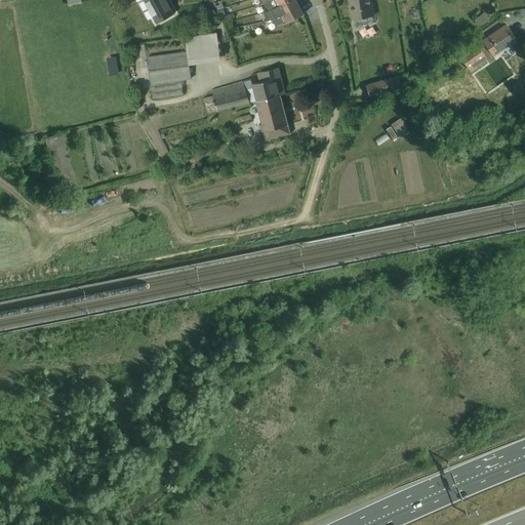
[(160,25),(173,18),(163,0),(139,0),(148,16),(154,13),(160,25)]
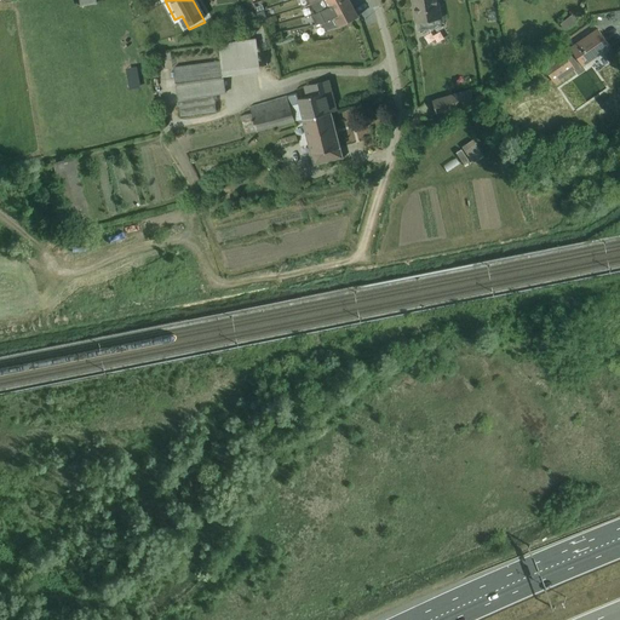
[(315,15),(342,0),(319,0),(310,5),(315,15)]
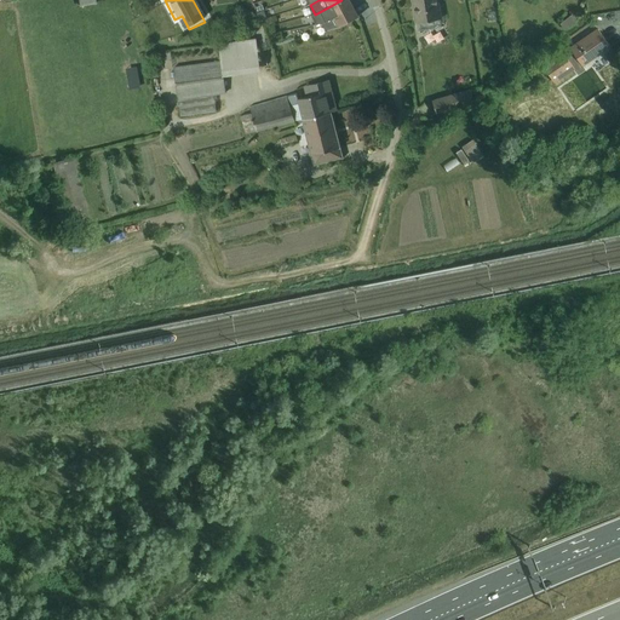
[(316,24),(321,22),(328,19),(354,7),(349,0),(342,0),(315,15),(311,16),(316,24)]
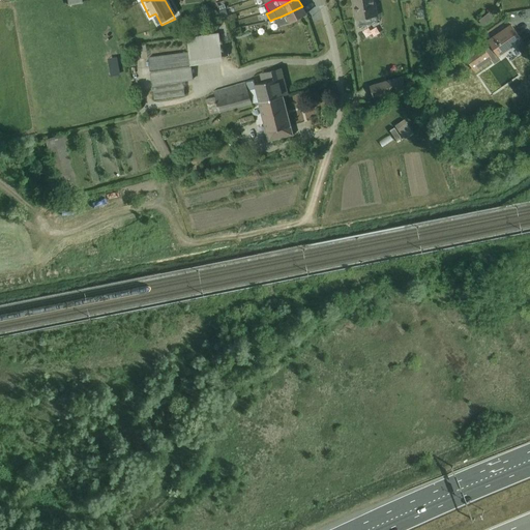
[(353,0),(357,19),(378,16),(375,0),(353,0)]
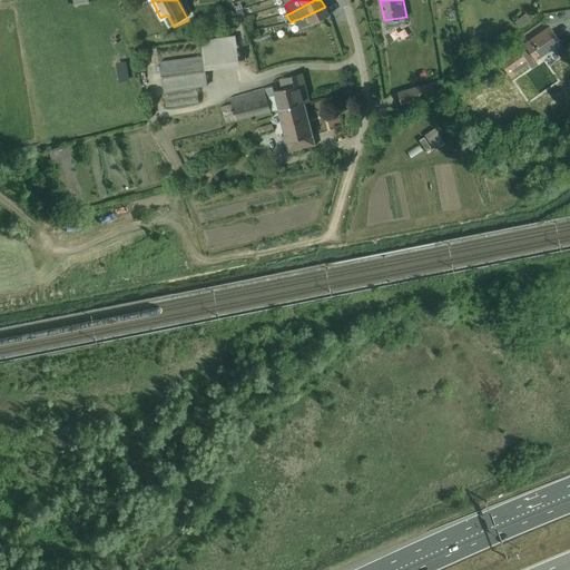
[(312,25),(330,16),(325,7),(302,18),(295,20),(300,27),(312,25)]
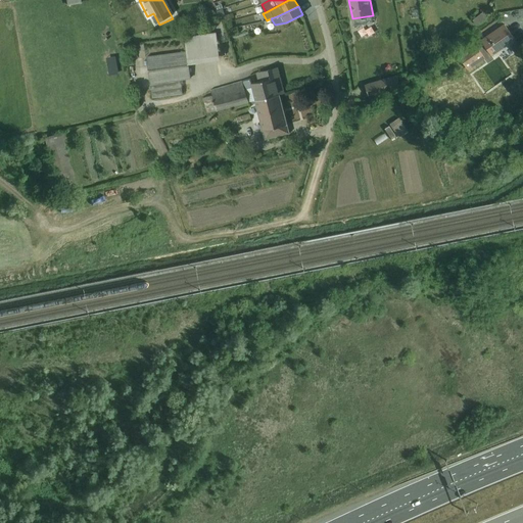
[(222,8),(217,10),(220,17),(225,15),(222,8)]
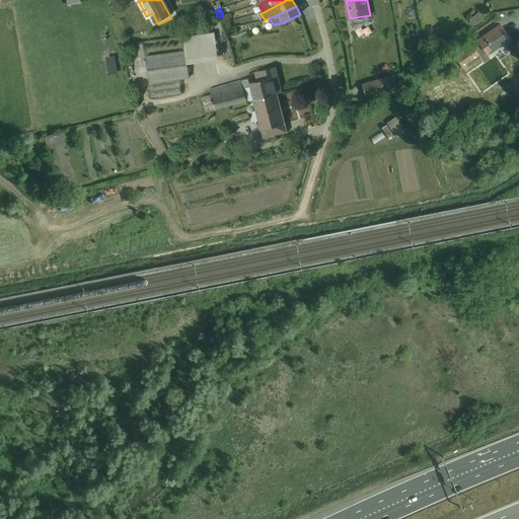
[(479,12),(468,20),(473,25),(484,17),(479,12)]
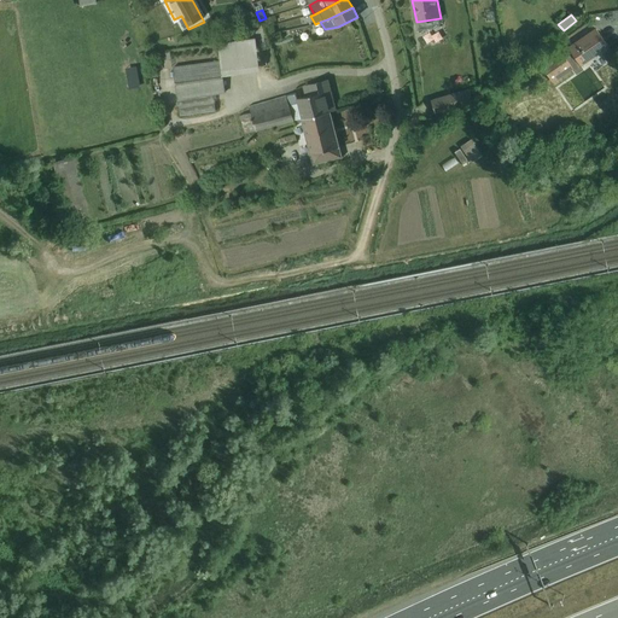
[(275,16),(266,18),(260,21),(261,22),(263,28),(273,25),(272,22),(277,21),(275,16)]
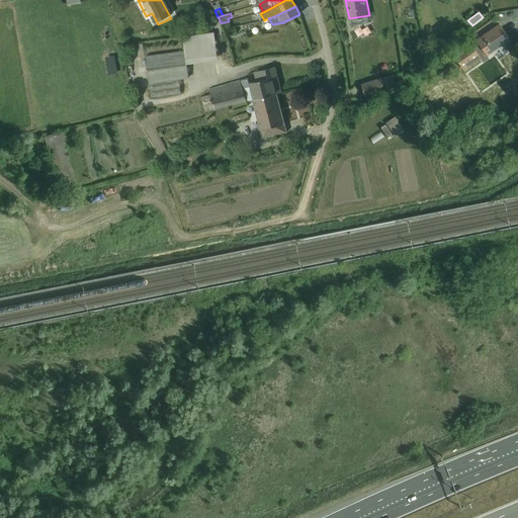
[(226,34),(219,18),(212,20),(216,32),(218,40),(224,38),(223,34),(226,34)]
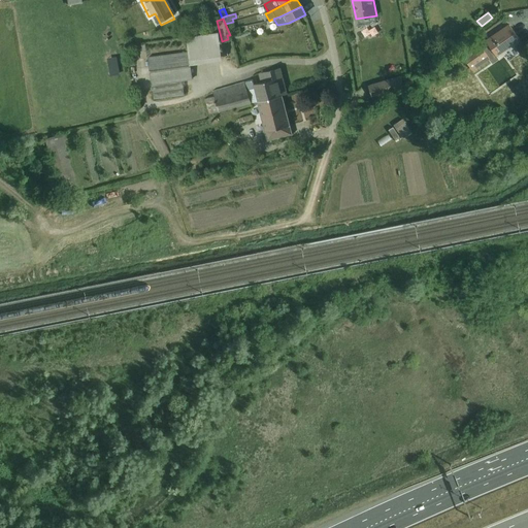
[(235,29),(233,22),(225,24),(228,31),(235,29)]
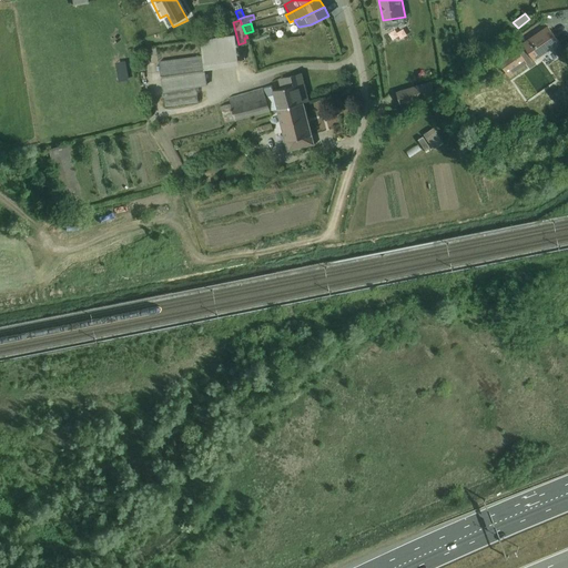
[(516,47),(497,60),(509,77),(527,64),(530,69),(536,64),(534,61),(560,44),(547,27),(523,43),(525,48),(519,52),(516,47)]
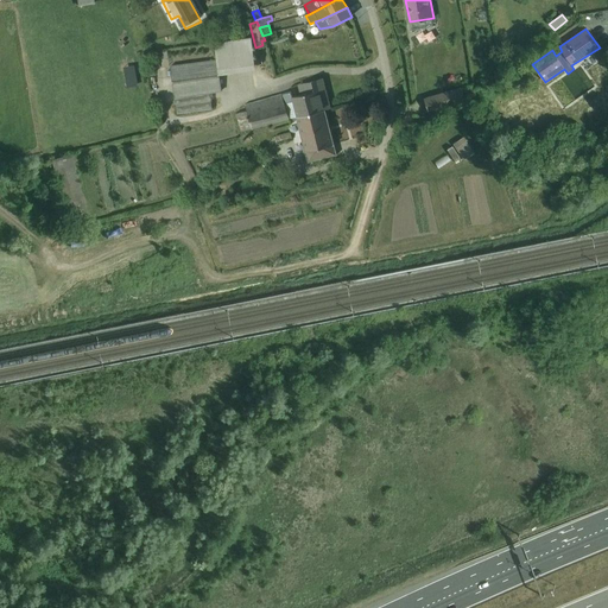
[(216,59),(170,65),(177,114),(211,109),(210,93),(222,92),(219,75),(255,69),(255,64),(263,63),(260,54),(254,55),(252,37),(215,42),(216,59)]
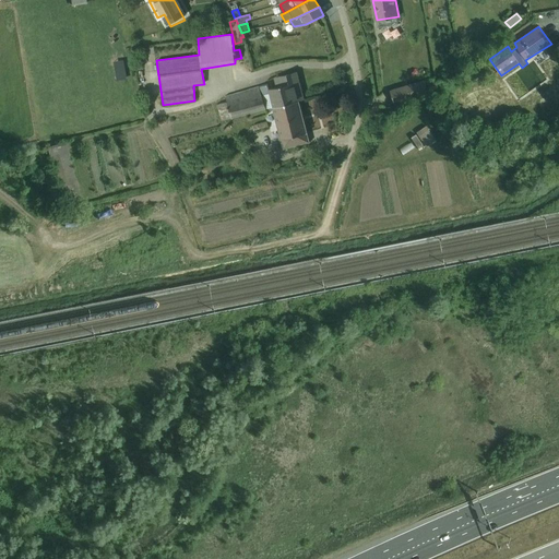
[(471,57),(467,49),(460,51),(462,60),(471,57)]
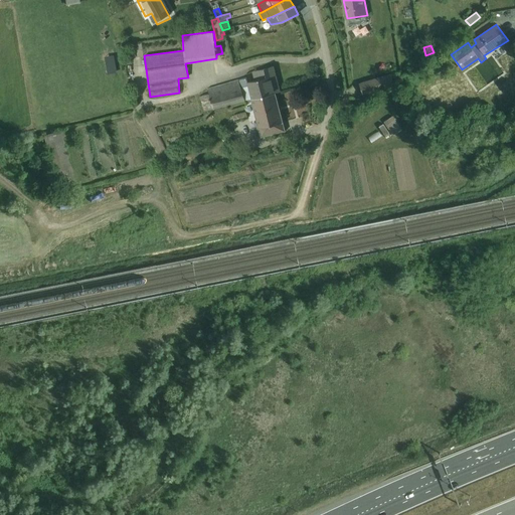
[(204,111),(250,100),(275,93),(280,92),(273,67),(252,72),(254,80),(248,81),(246,76),(207,89),(208,94),(199,96),(204,111)]
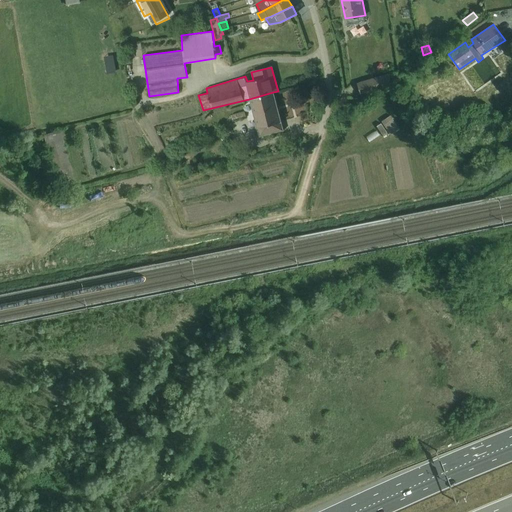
[(401,83),(397,72),(389,75),(389,74),(358,83),(362,98),(385,90),(385,89),(401,83)]
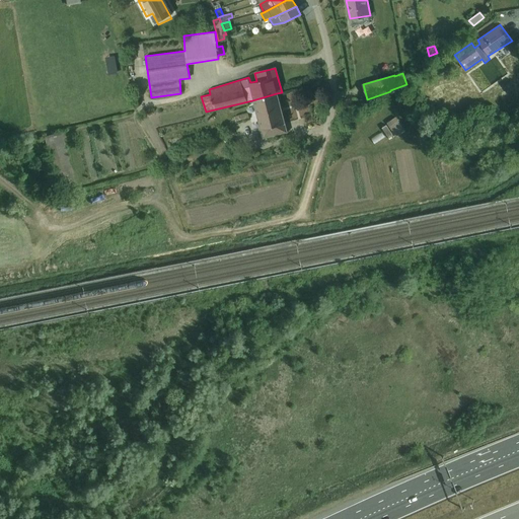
[(403,94),(401,89),(391,96),(393,101),(394,100),(396,102),(402,99),(400,96),(403,94)]
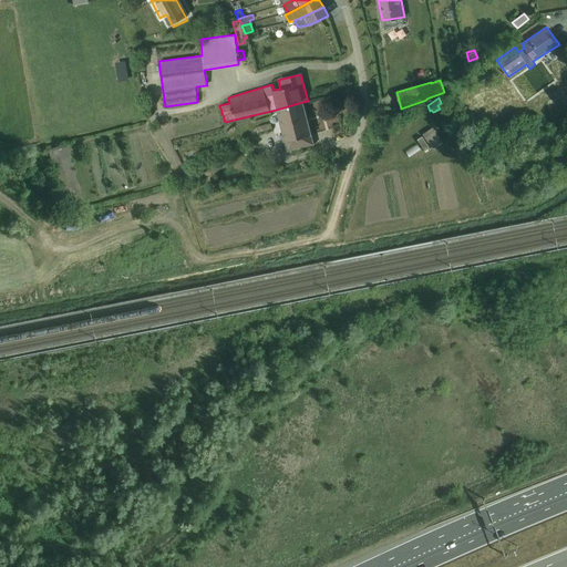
[(287,151),(313,144),(302,102),(276,110),(287,151)]
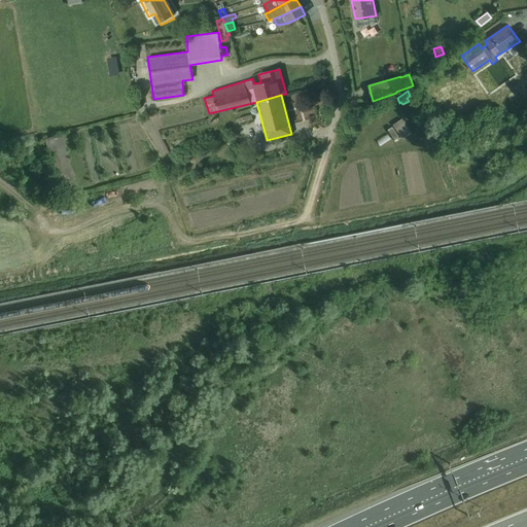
[(252,114),(238,118),(239,124),(253,119),(252,114)]
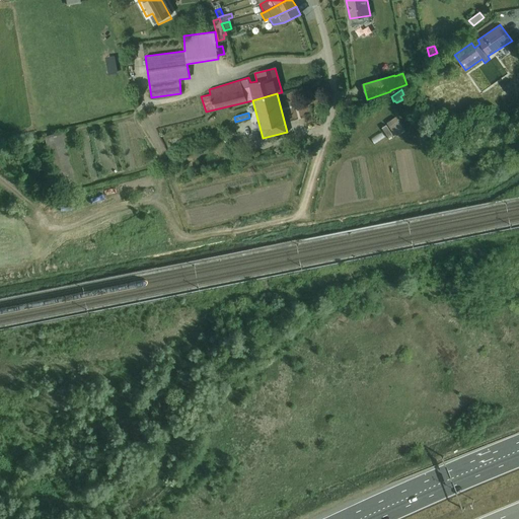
[(396,114),(381,125),(389,137),(405,126),(396,114)]
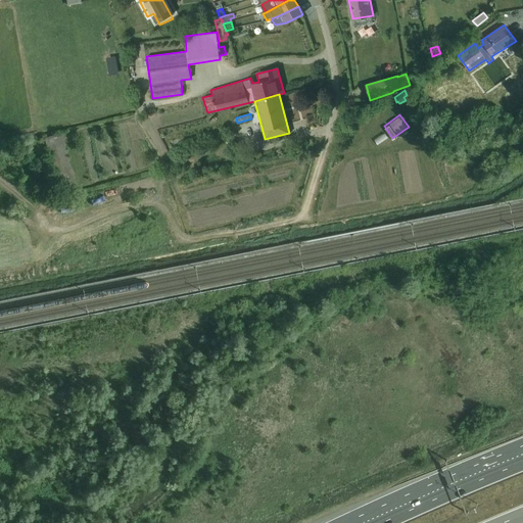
[(374,136),(378,142),(389,135),(385,129),(374,136)]
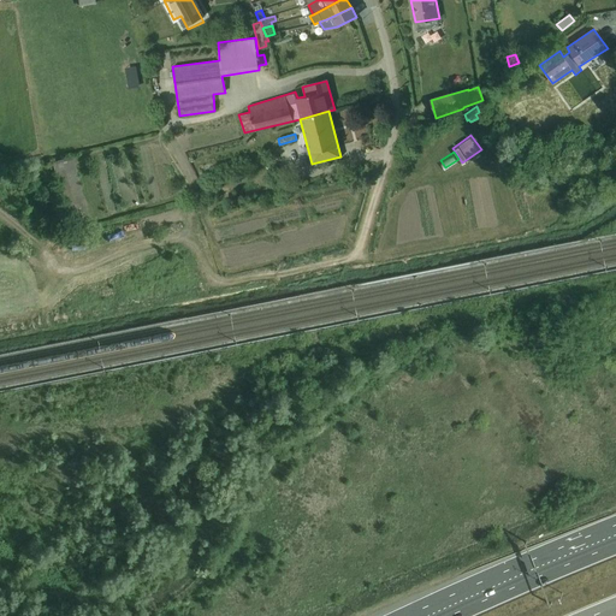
[(430,165),(422,155),(407,167),(414,177),(430,165)]
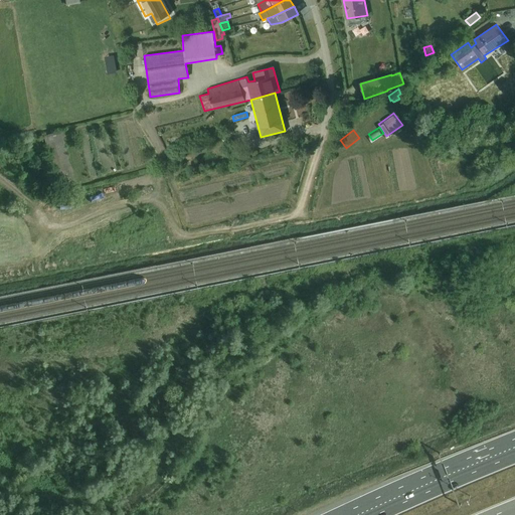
[(341,180),(340,171),(332,173),(333,181),(341,180)]
